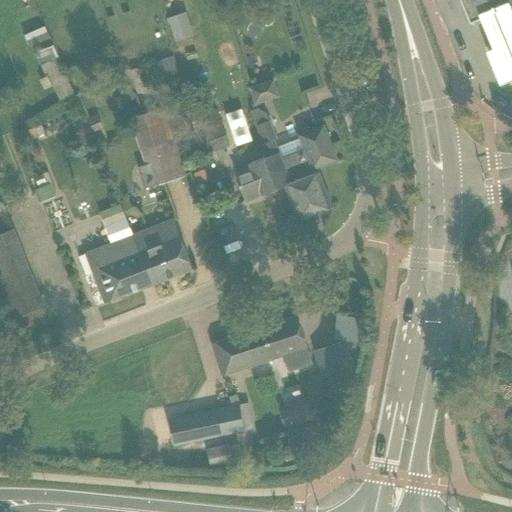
[(511,0),(461,0),(470,22),(478,19),(508,7),(511,4),(511,0)]
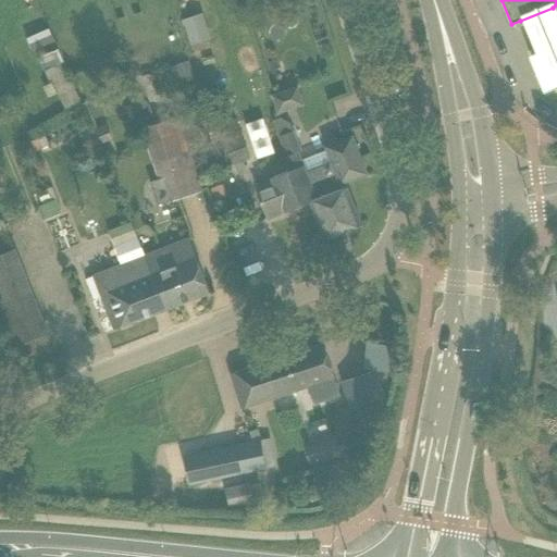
[(556,19),(553,8),(520,21),(533,51),(525,56),(541,93),(556,86),(556,19)]
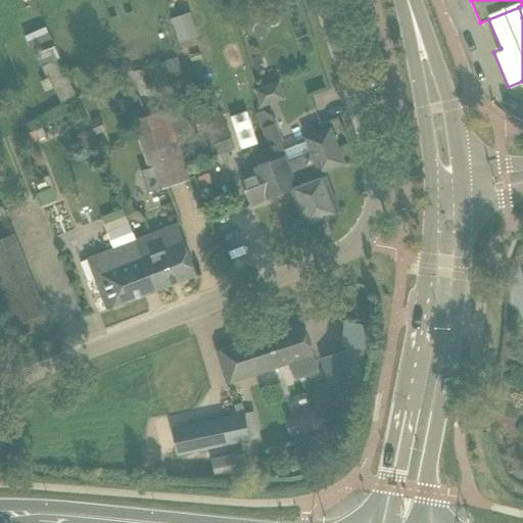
[(188,13),(171,18),(179,43),(195,38),(188,13)]
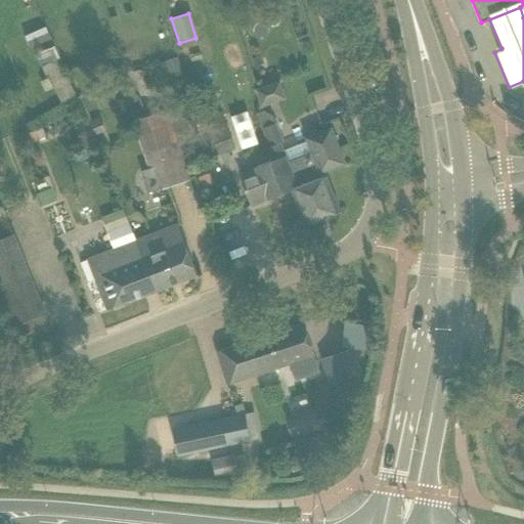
[(177,56),(169,59),(175,78),(183,75),(177,56)]
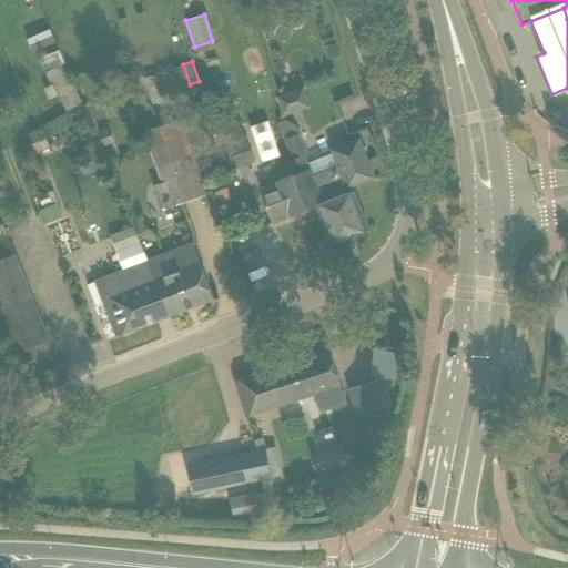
[(63,66),(44,74),(49,84),(52,87),(69,79),(63,66)]
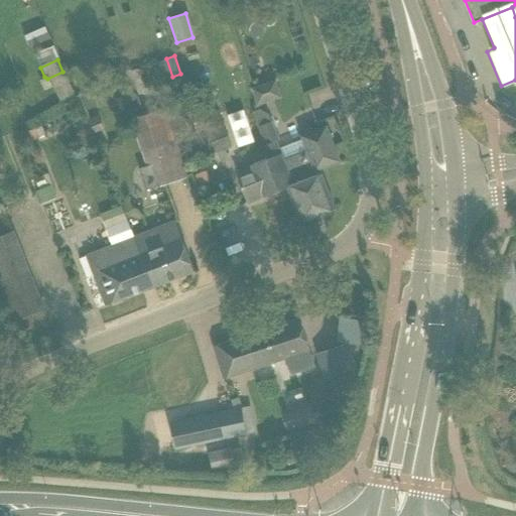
[(62,72),(47,79),(58,102),(74,96),(62,72)]
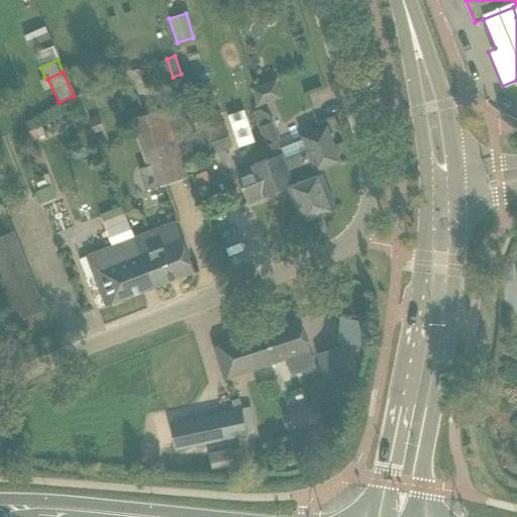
[(139,171),(146,192),(160,187),(185,180),(165,110),(132,121),(146,169),(139,171)]
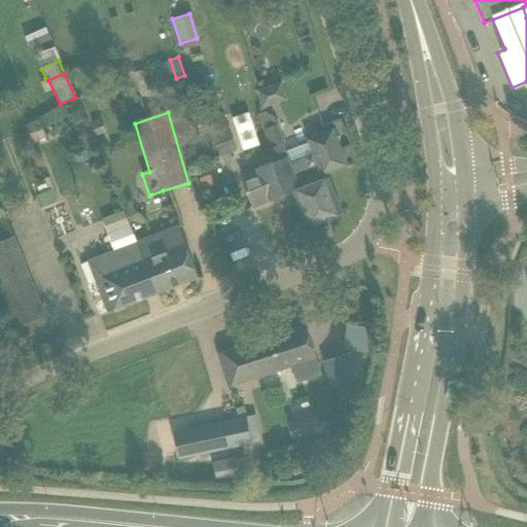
[(267,137),(272,149),(282,145),(274,125),(277,124),(274,116),(266,112),(257,115),(262,129),(264,129),(267,137)]
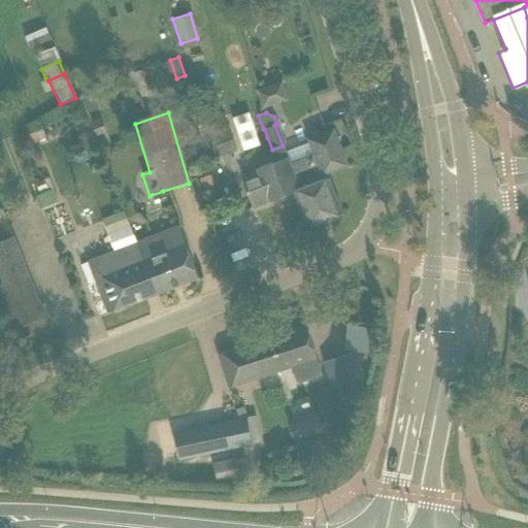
[(209,122),(221,157),(236,152),(225,117),(209,122)]
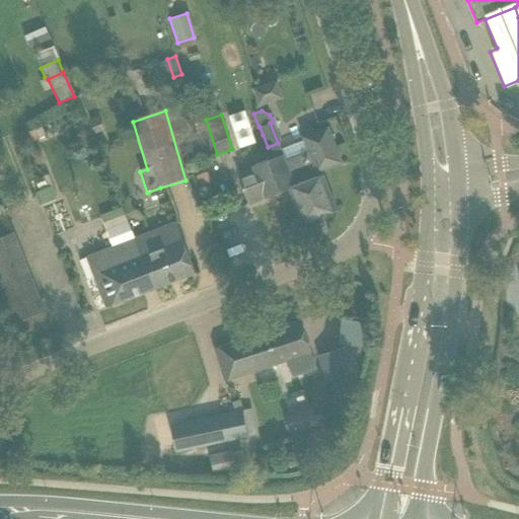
[(96,117),(84,122),(90,135),(101,131),(96,117)]
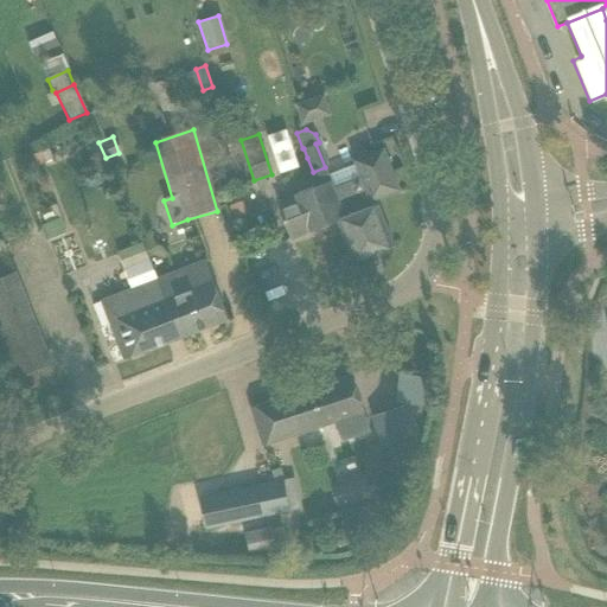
[(49,148),(34,155),(39,166),(53,159),(49,148)]
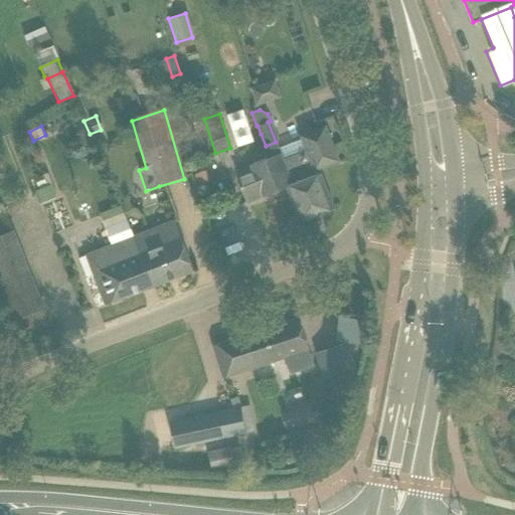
[(334,208),(320,173),(316,175),(314,171),(339,161),(325,126),(301,136),(307,151),(284,160),(289,173),(289,174),(293,185),(286,187),(287,188),(299,221),(334,208)]
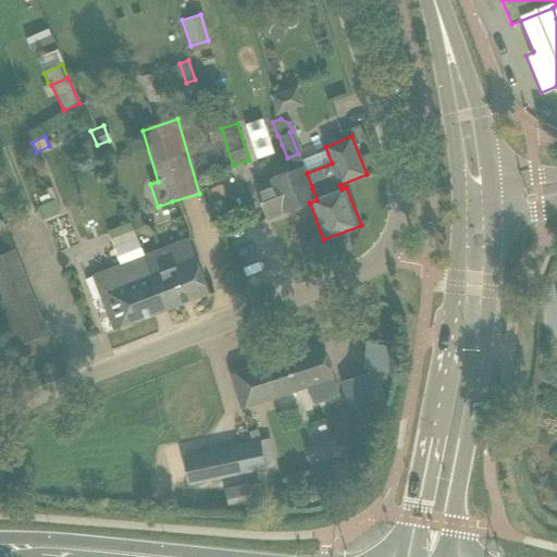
[(284,213),(310,203),(309,202),(317,200),(312,188),(312,187),(307,173),(299,152),(298,153),(287,158),(284,159),(288,172),(271,180),(255,186),(268,219),(284,212),(284,213)]
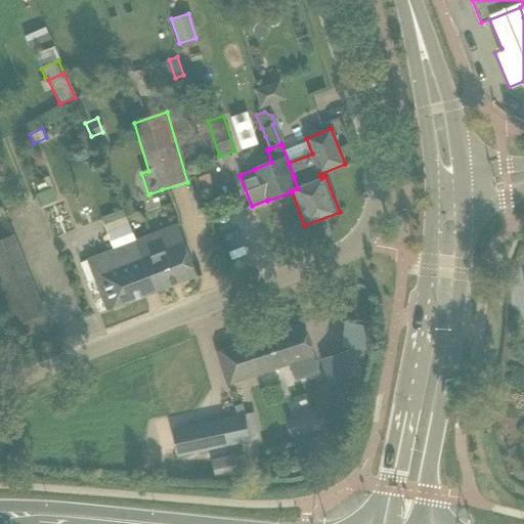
[(207,174),(199,177),(203,188),(211,185),(207,174)]
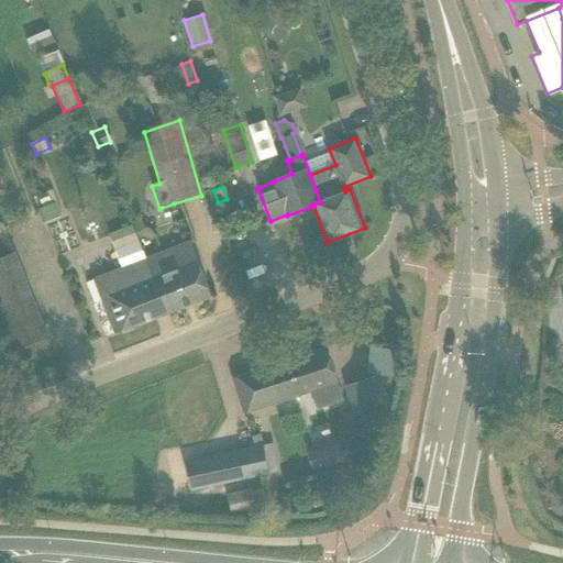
[(51,190),(37,196),(42,208),(53,202),(55,202),(51,190)]
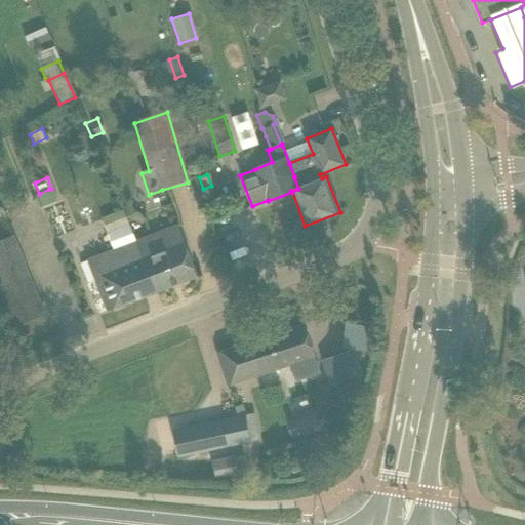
[(39,194),(37,194),(42,205),(54,201),(49,189),(39,194)]
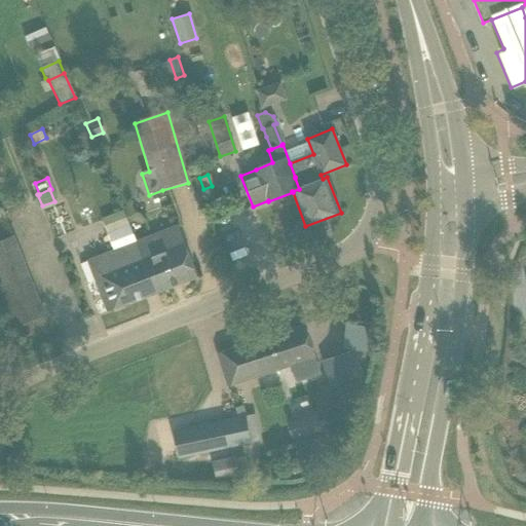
[(0,209),(0,292),(19,339),(48,328),(1,209),(0,209)]
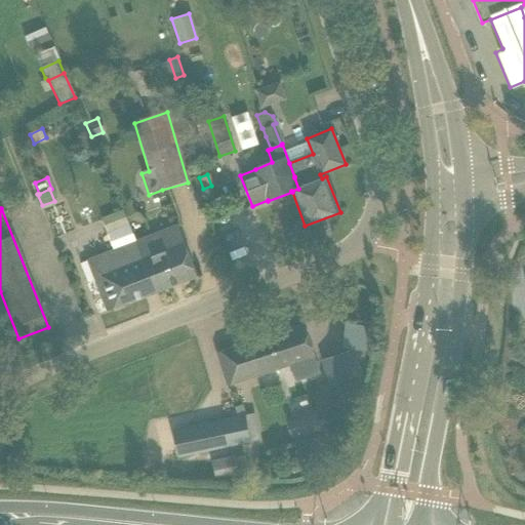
[(145,260),(135,241),(124,209),(102,218),(114,250),(87,259),(107,312),(157,292),(145,260)]
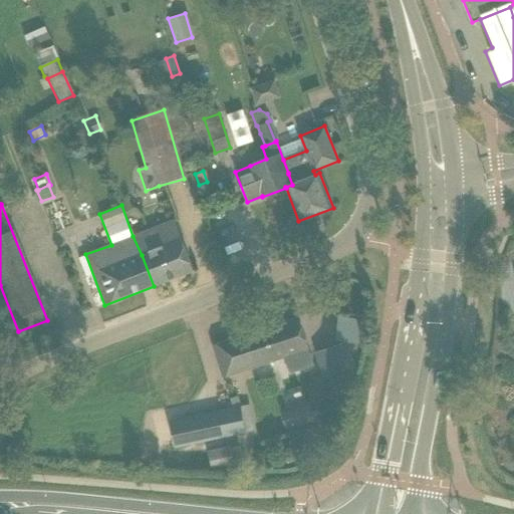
[(174,221),(133,236),(142,255),(154,286),(193,271),(174,221)]
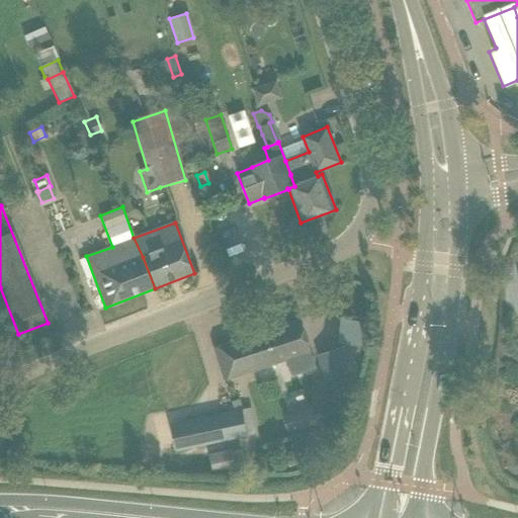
[(213,348),(225,380),(286,360),(291,375),(316,368),(300,320),(213,348)]
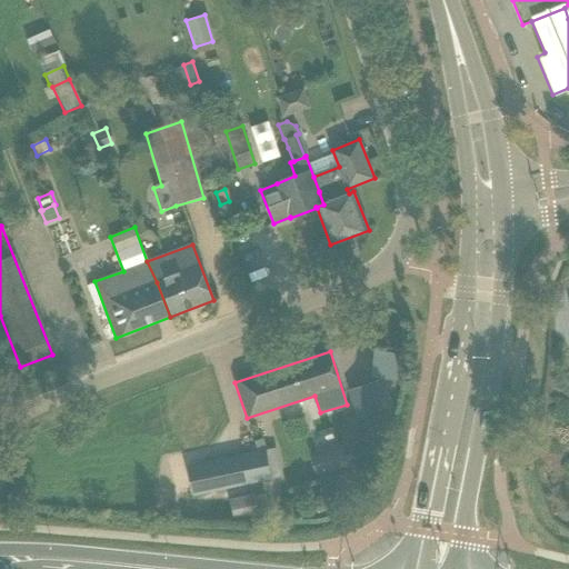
[(400,377),(401,352),(376,351),(376,376),(400,377)]
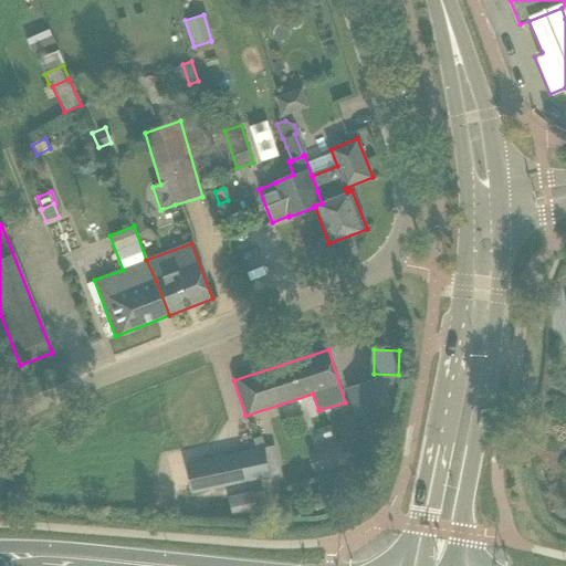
[(347,387),(356,416),(390,405),(381,377),(347,387)]
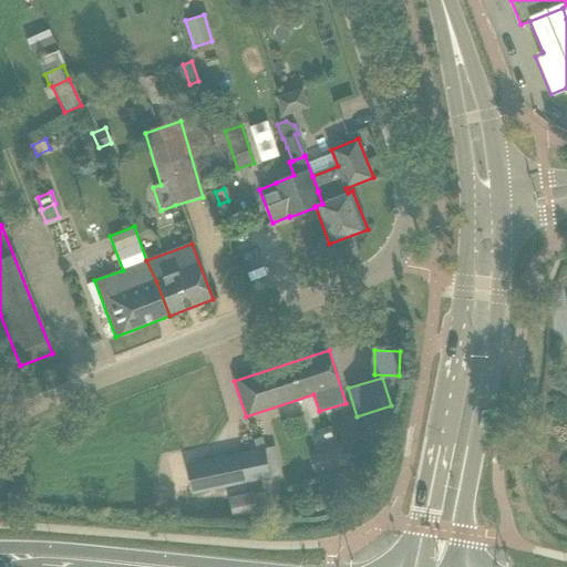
[(344,443),(312,452),(317,470),(349,460),(344,443)]
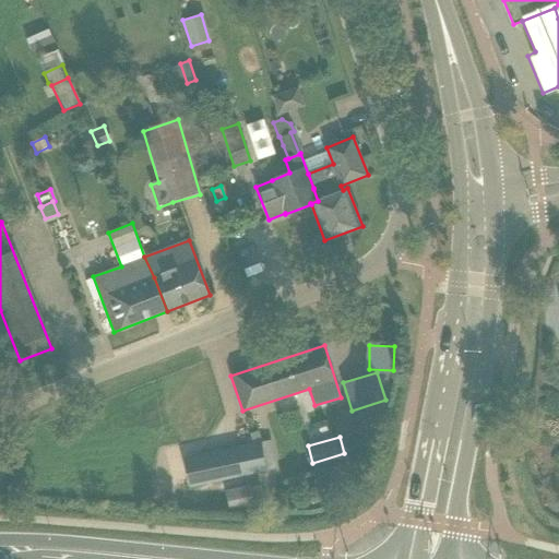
[(270,440),(183,459),(190,487),(266,471),(264,460),(273,459),(270,440)]
